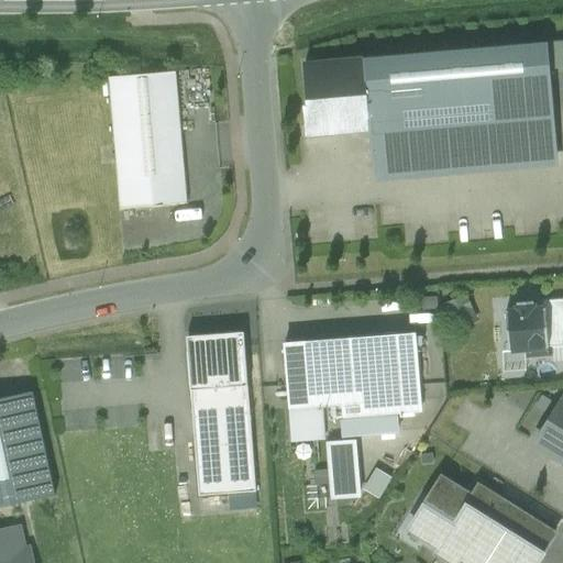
[(562,42),(547,44),(550,70),(562,69),(562,42)]
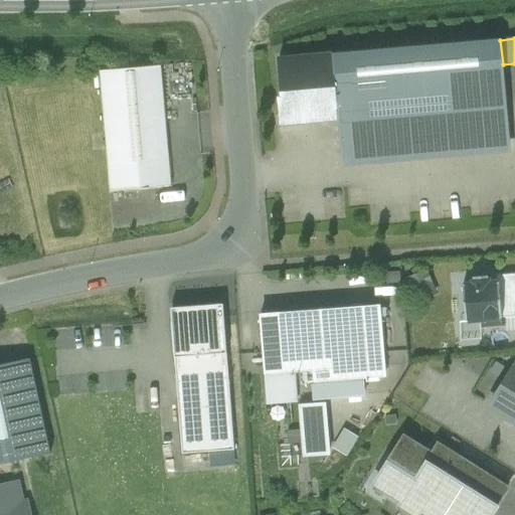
[(500,40),(332,55),(338,119),(342,167),(510,152),(503,64),(500,40)]
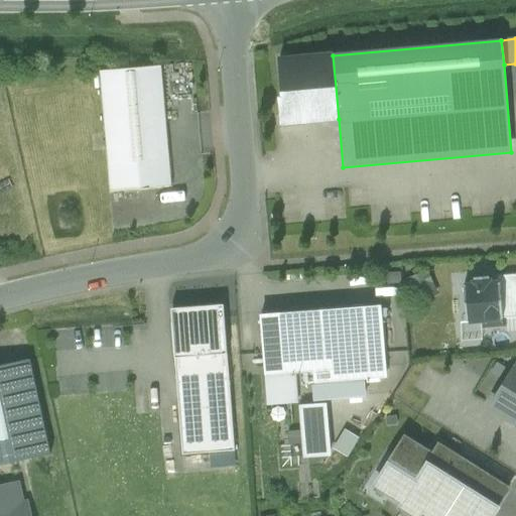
[(339,119),(333,55),(279,59),(284,115),(297,115),(306,122),(339,119)]
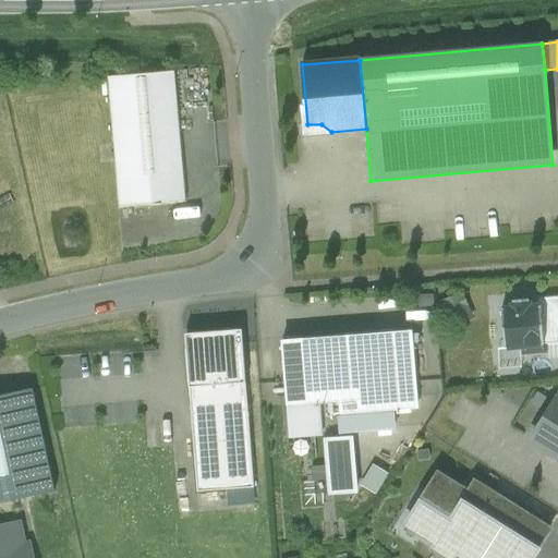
[(174,71),(107,77),(119,208),(185,202),(174,71)]
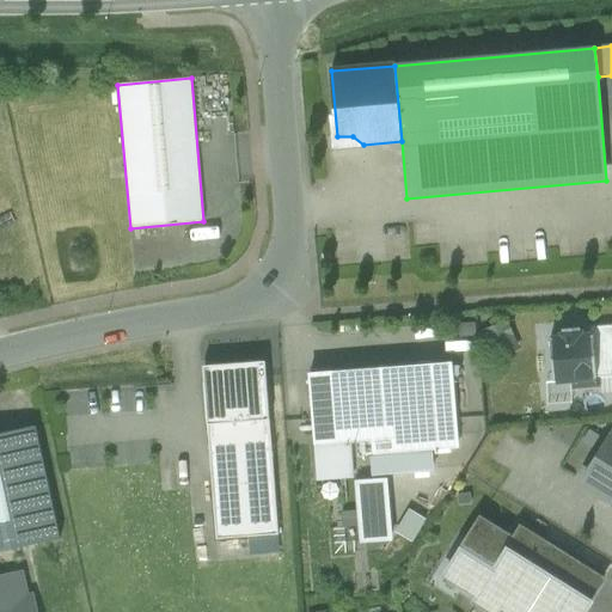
[(611,325),(589,328),(591,336),(593,336),(597,378),(599,378),(611,377),(611,325)]
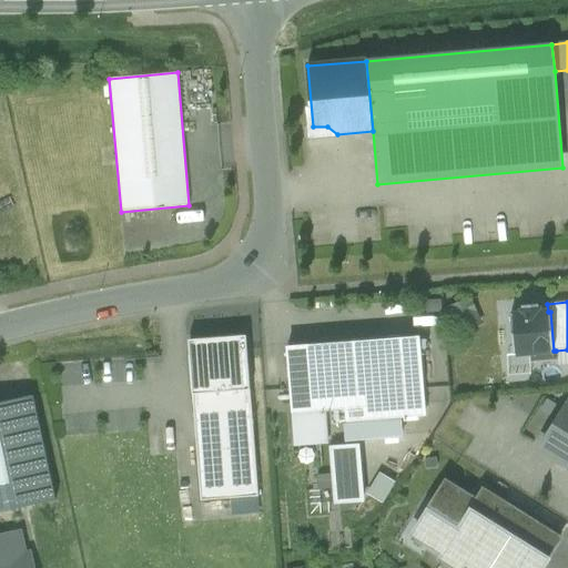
[(538,304),(521,306),(521,314),(510,314),(514,354),(530,353),(531,361),(557,358),(556,351),(554,351),(550,312),(548,312),(538,312),(538,304)]
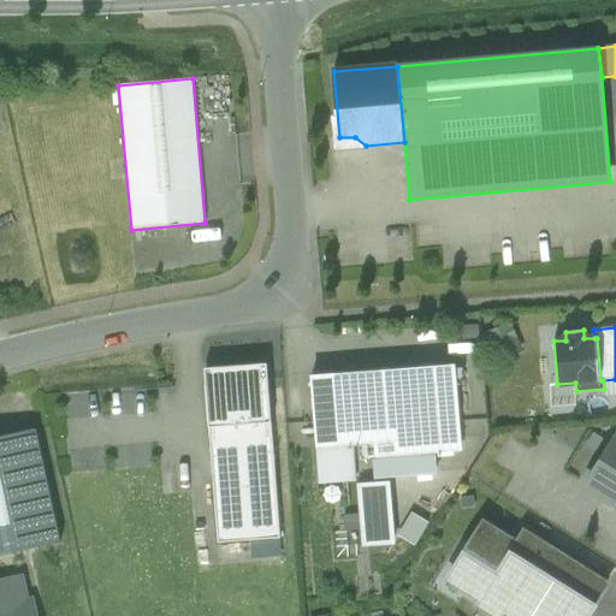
[(218,543),(279,538),(266,365),(203,369),(218,543)]
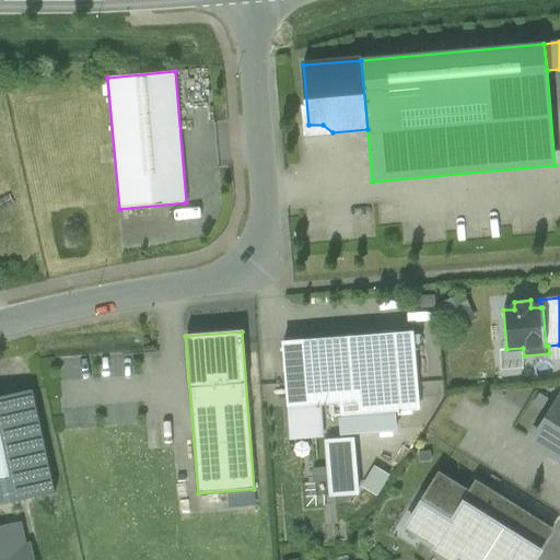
[(413,333),(283,342),(288,407),(418,397),(413,333)]
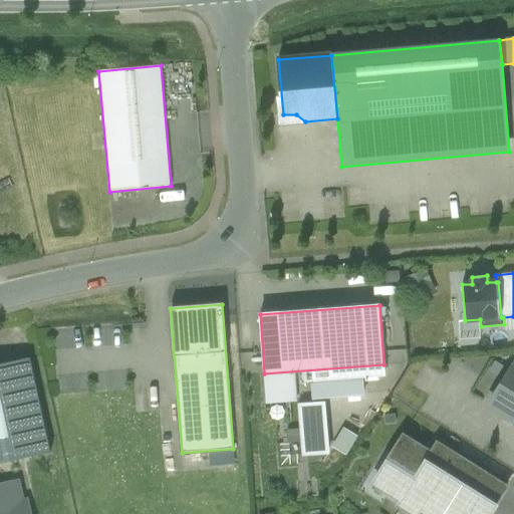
[(29,358),(0,364),(0,463),(49,454),(29,358)]
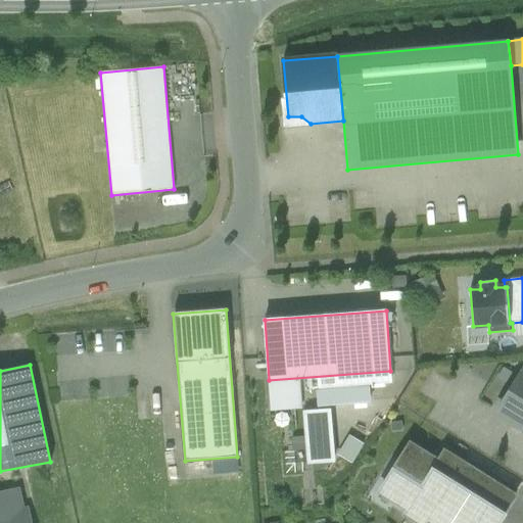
[(522,371),(498,411),(522,426),(522,371)]
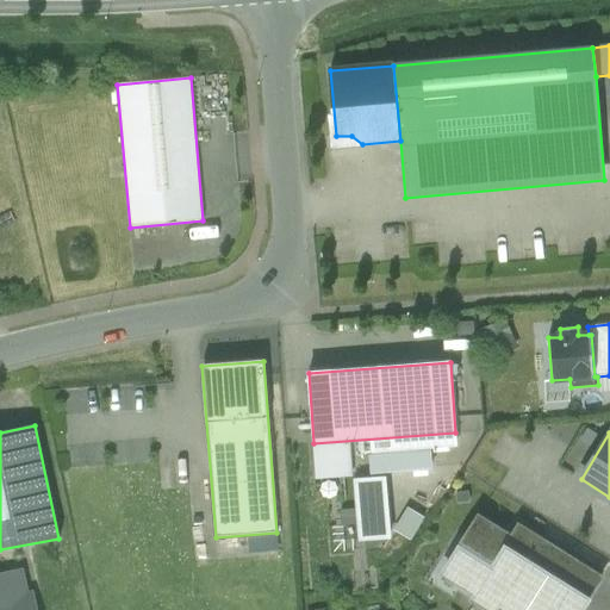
[(383,474),(353,477),(354,508),(332,509),(335,543),(386,541),(383,474)]
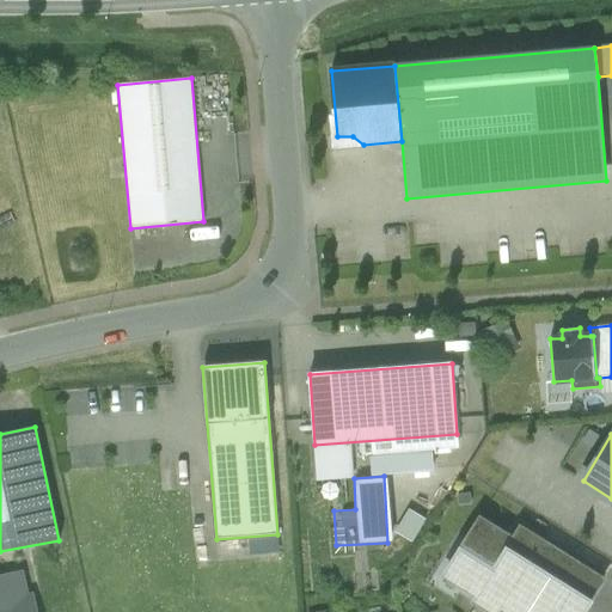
[(510,543),(478,521),(446,573),(479,593),(506,550),(510,543)]
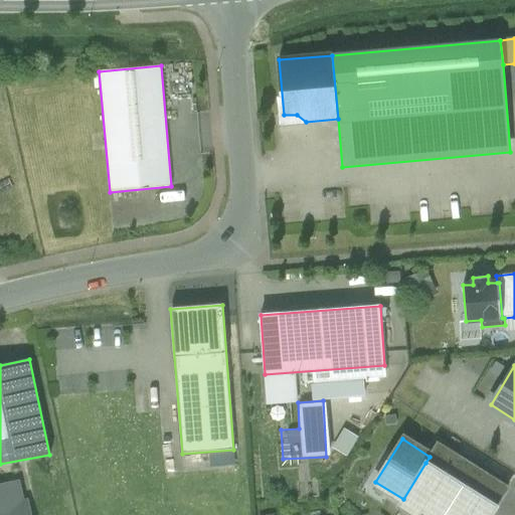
[(507,490),(437,446),(430,457),(425,463),(496,507),(507,490)]
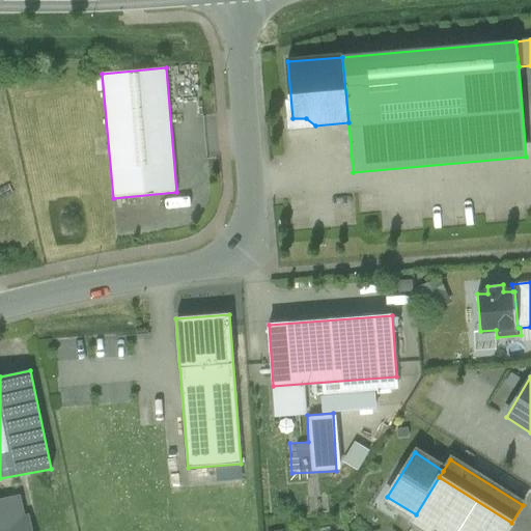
[(506,530),(511,523),(439,477),(416,514),(411,522),(424,530),(431,530),(435,527),(442,530),(506,530)]
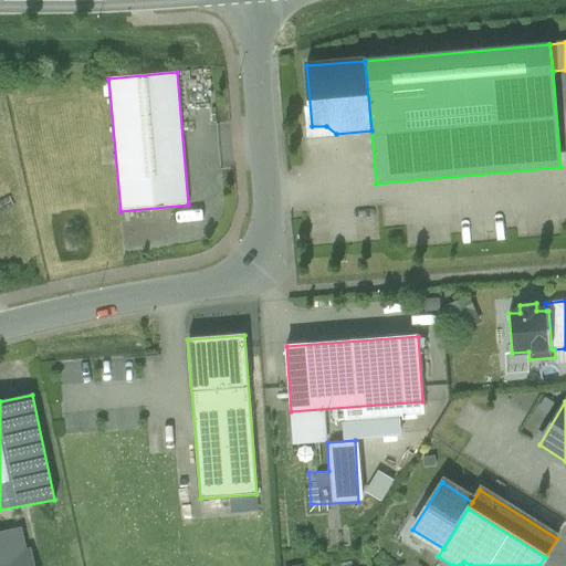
[(0,565),(33,565),(30,551),(24,551),(19,530),(0,533),(0,565)]
